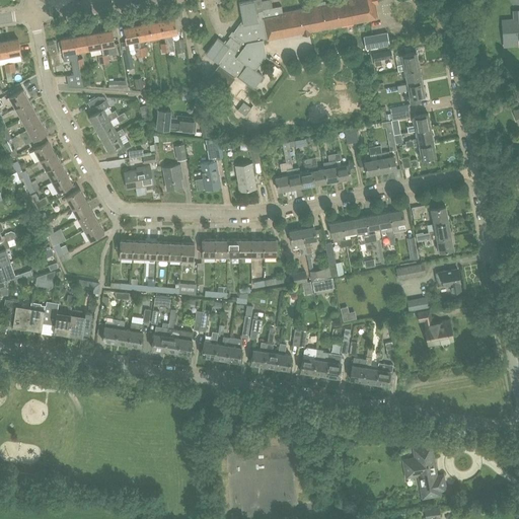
[(343,0),(341,1),(340,0),(329,0),(330,2),(325,3),(324,0),(316,2),(316,5),(282,12),(281,5),(273,7),(271,0),(263,0),(261,1),(262,4),(254,5),(253,0),(251,0),(239,2),(243,22),(235,32),(238,34),(234,40),(230,35),(225,43),(218,36),(206,53),(220,63),(210,77),(226,89),(236,75),(253,88),(263,76),(254,70),(266,55),(263,43),(268,42),(268,38),(302,31),(303,34),(310,33),(309,29),(377,17),(374,3),(377,3),(376,0),(343,0)]
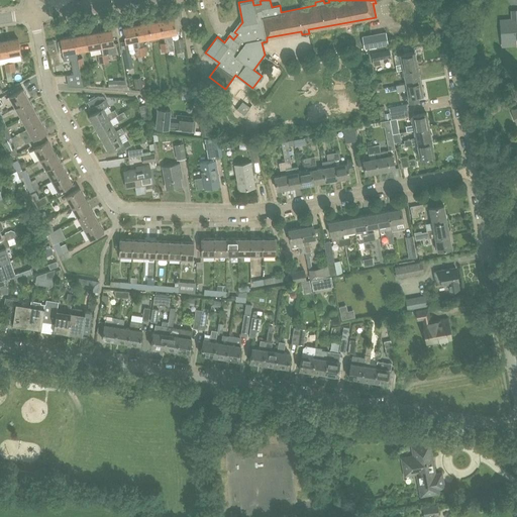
[(516,37),(516,9),(511,10),(512,21),(501,22),(502,41),(502,46),(516,45),(516,38),(516,37)]
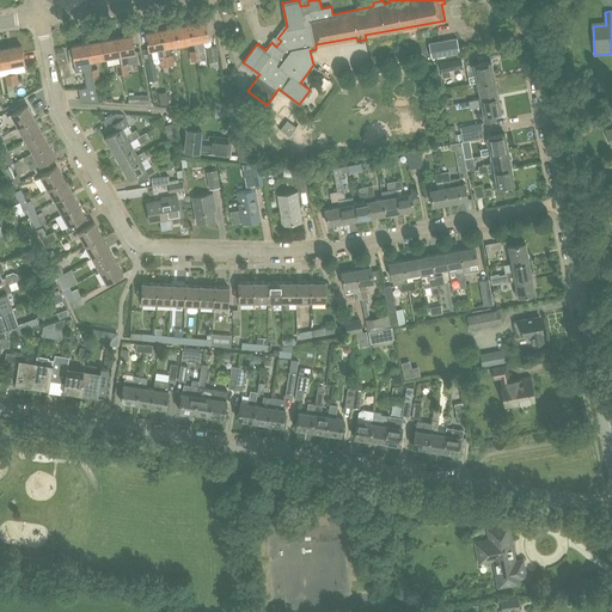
[(195,50),(197,60),(206,59),(202,40),(208,38),(206,22),(190,24),(194,41),(195,50)]
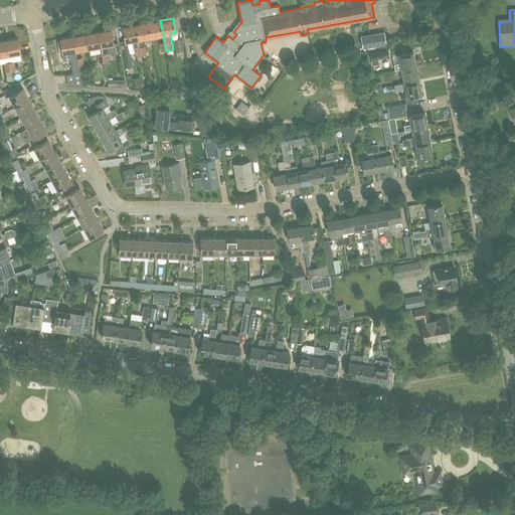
[(148,23),(151,37),(163,34),(160,20),(148,23)]
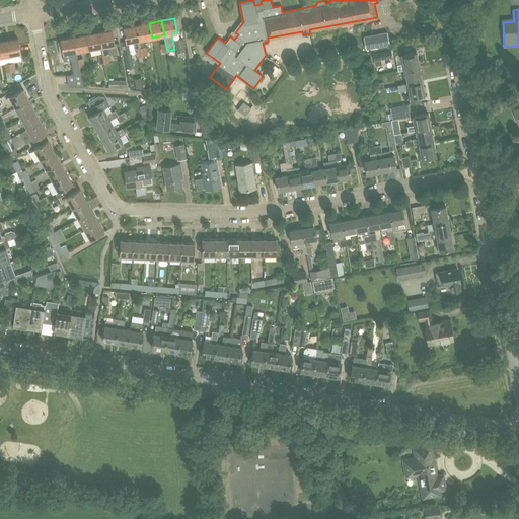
[(137,25),(139,40),(152,38),(149,23),(137,25)]
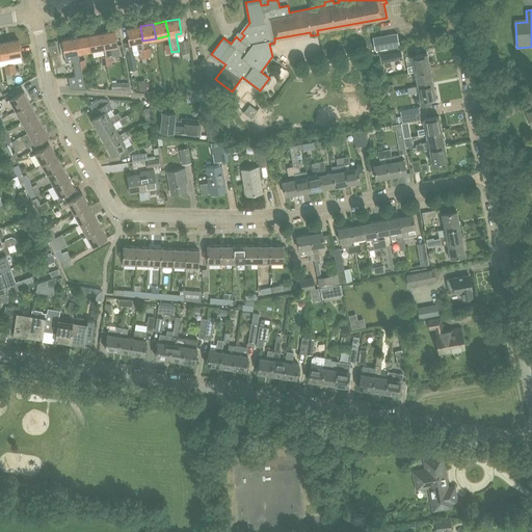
[(141,58),(142,62),(147,62),(145,57),(144,48),(142,41),(140,26),(127,28),(130,43),(136,42),(138,50),(139,50),(140,58),(141,58)]
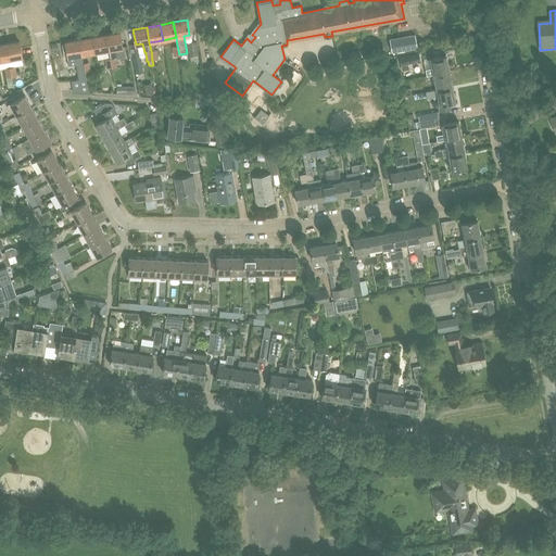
[(106,35),(109,50),(110,58),(116,57),(116,59),(126,57),(124,46),(122,46),(119,33),(106,35)]
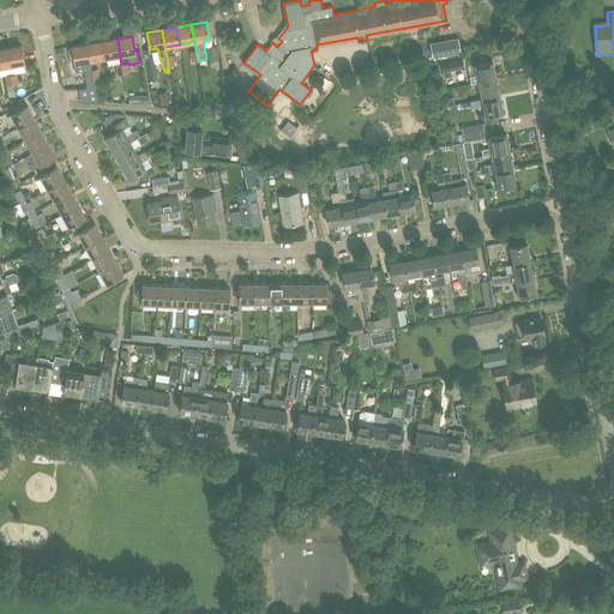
[(102,41),(106,58),(120,55),(118,38),(102,41)]
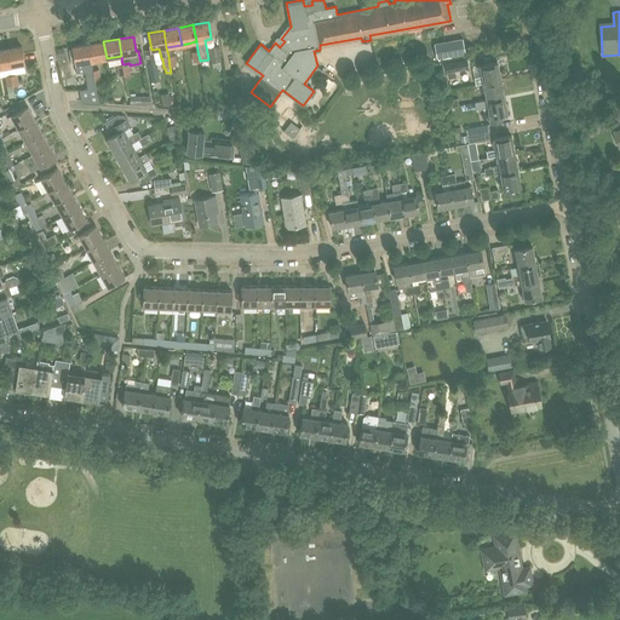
[(434,45),(436,59),(465,55),(463,40),(434,45)]
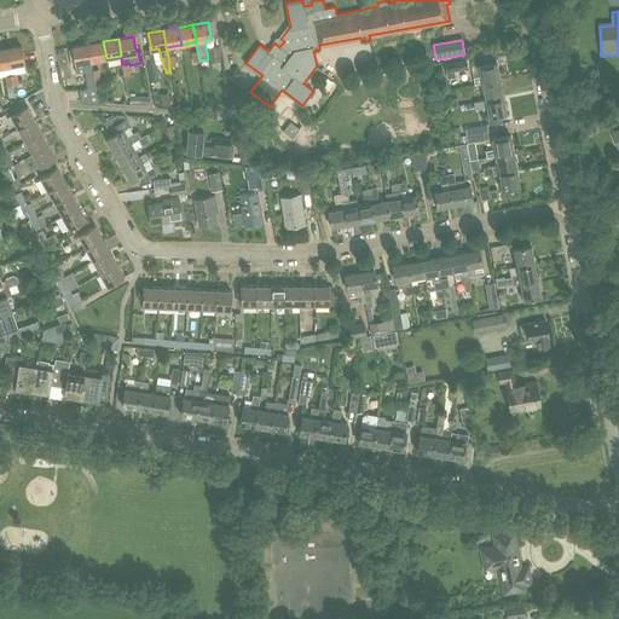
[(88,44),(92,61),(106,58),(103,41),(88,44)]
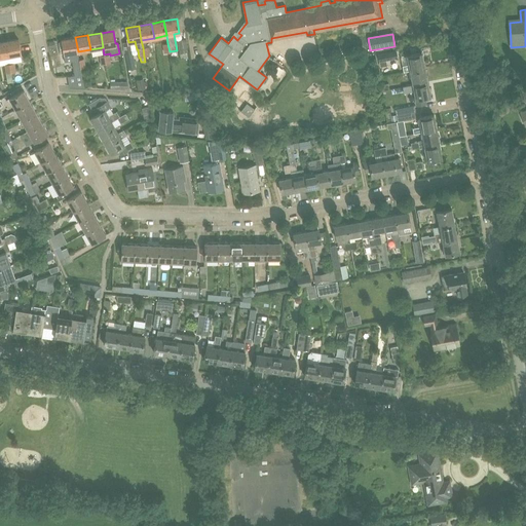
[(78,51),(75,37),(63,39),(65,53),(71,52),(75,76),(68,77),(69,87),(84,88),(80,68),(79,60),(78,51)]
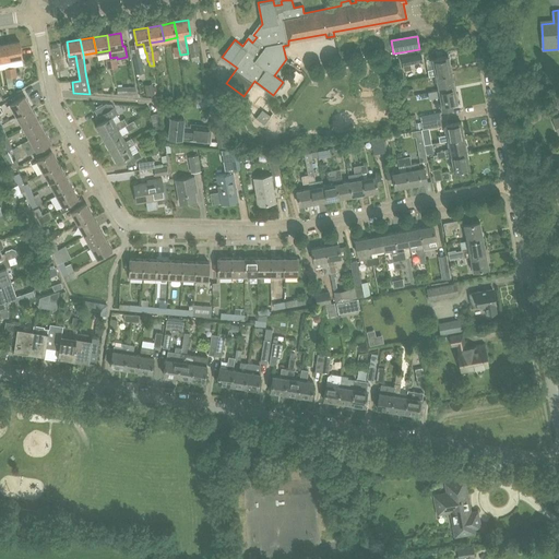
[(6,44),(9,60),(22,57),(20,42),(6,44)]
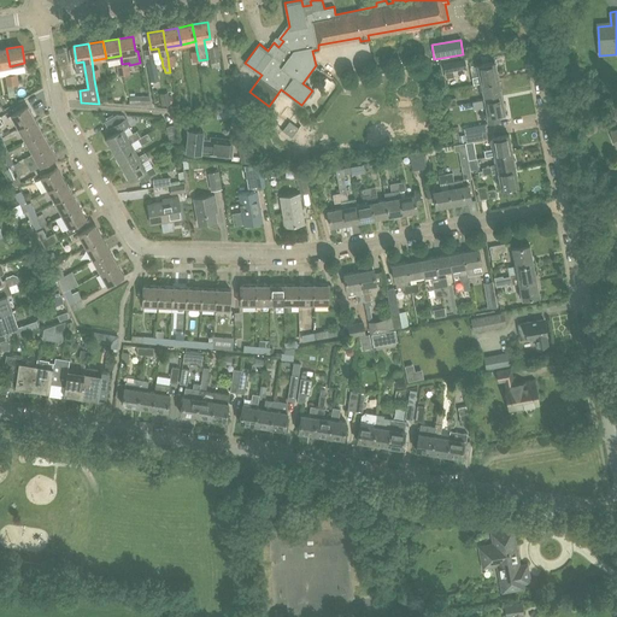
[(207,48),(210,63),(222,60),(219,46),(207,48)]
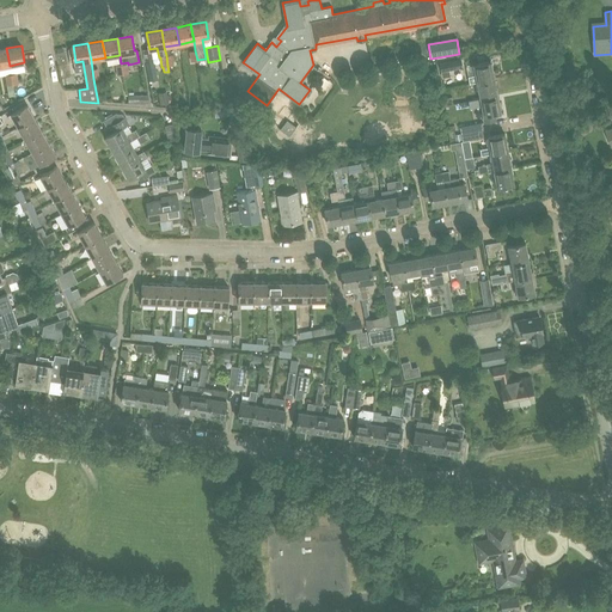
[(439,63),(441,71),(450,69),(461,67),(460,60),(439,63)]
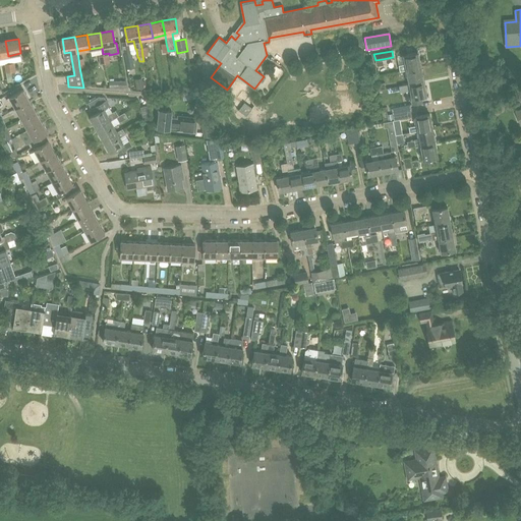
[(403,55),(406,69),(421,66),(418,52),(403,55)]
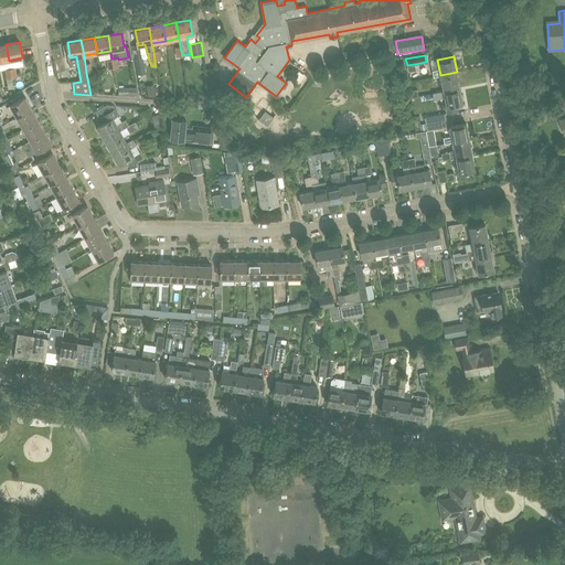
[(137,75),(146,73),(142,57),(135,60),(137,75)]
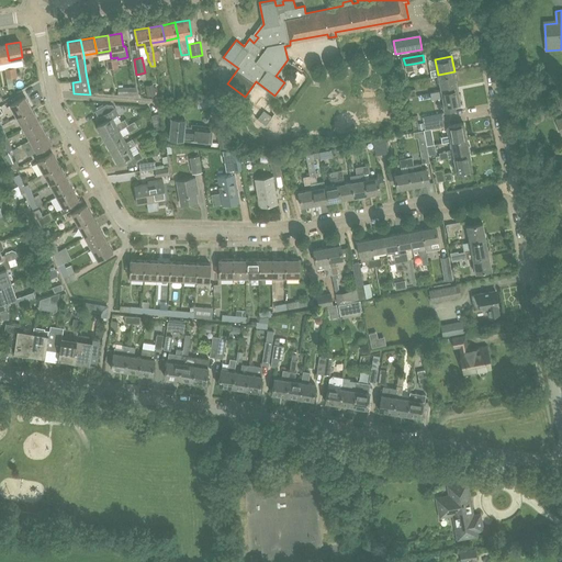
[(438,75),(441,90),(457,87),(454,71),(438,75)]
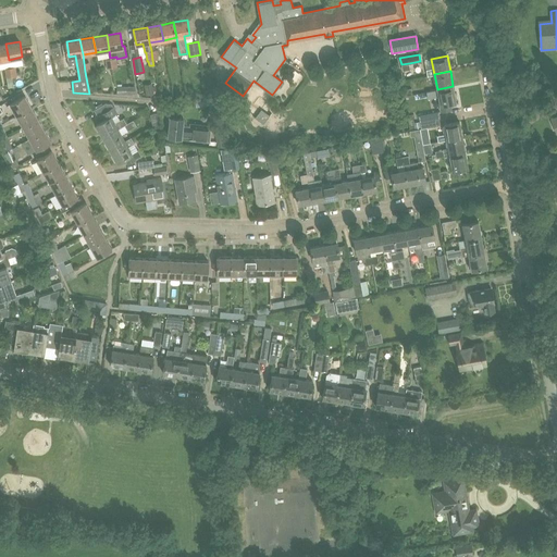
[(144,85),(145,93),(152,91),(151,84),(144,85)]
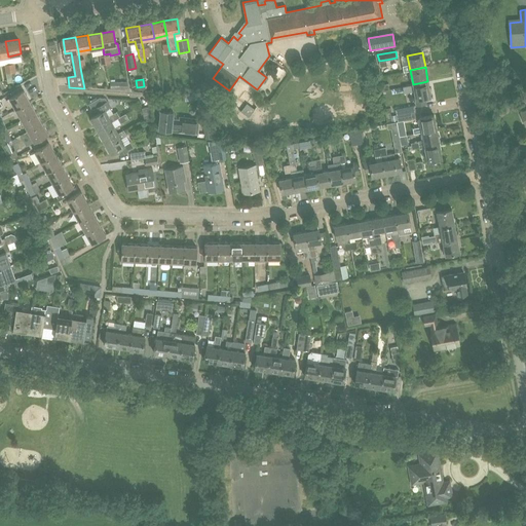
[(413,84),(416,105),(426,103),(425,98),(430,97),(427,81),(413,84)]
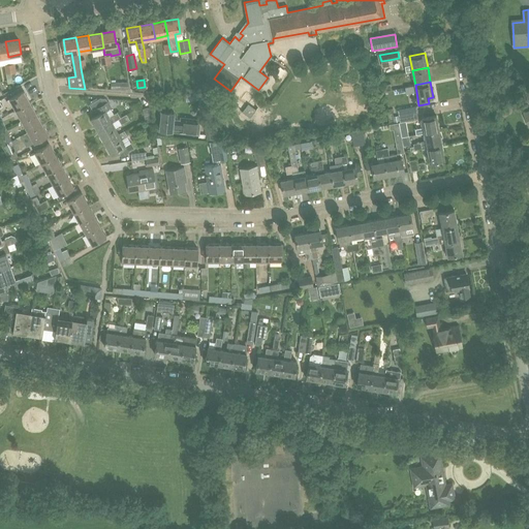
[(31,89),(35,95),(43,90),(39,84),(31,89)]
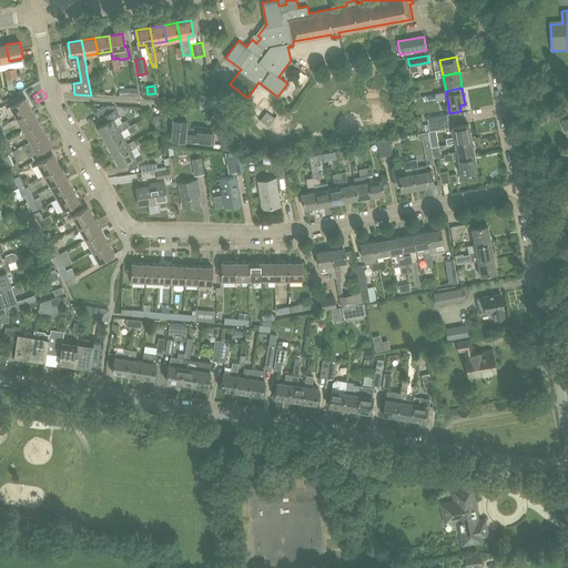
[(10,107),(17,118),(32,109),(26,98),(10,107)]
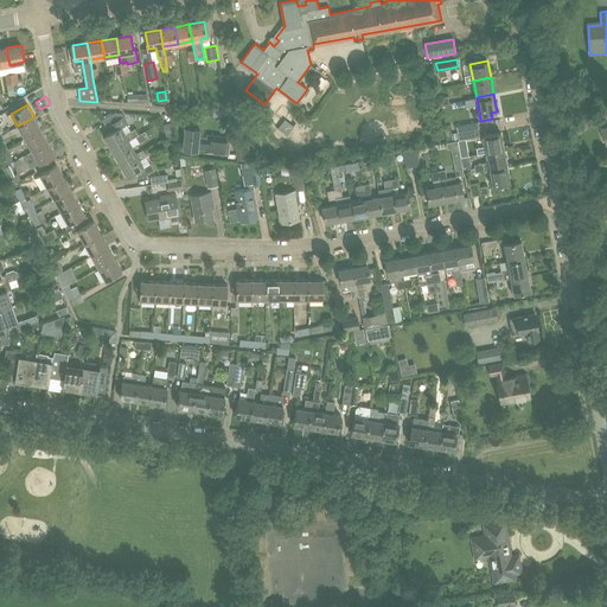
[(104,135),(113,149),(128,140),(135,136),(138,135),(134,128),(125,134),(121,127),(127,122),(123,116),(122,113),(114,113),(102,120),(107,126),(109,125),(113,131),(104,135)]
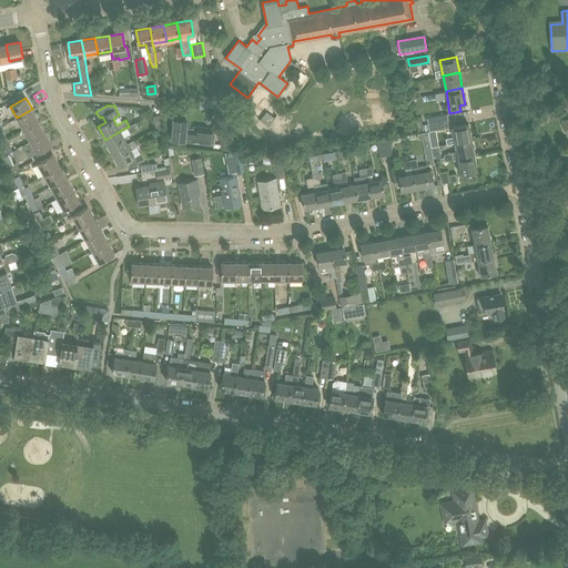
[(17,118),(23,130),(39,121),(32,109),(17,118)]
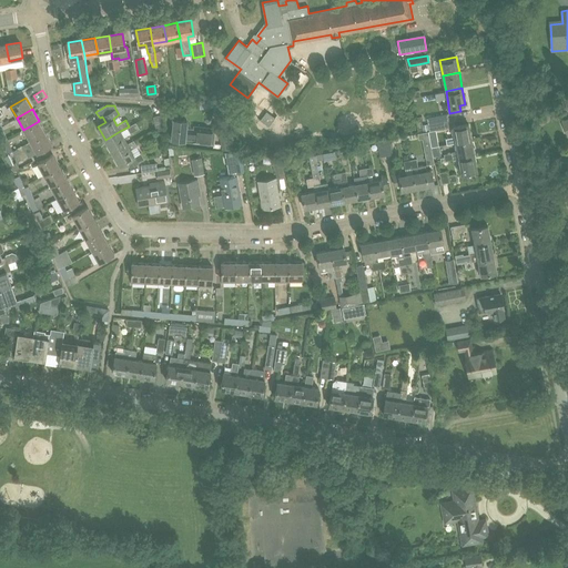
[(261,120),(269,127),(275,118),(266,111),(261,120)]
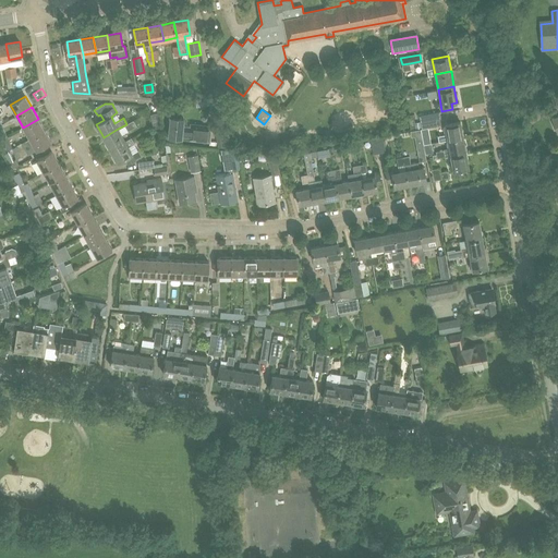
[(420,116),(421,121),(440,118),(439,111),(420,116)]
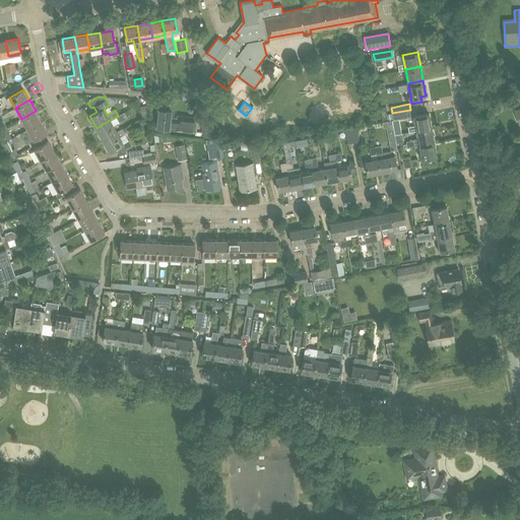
[(140,107),(142,116),(149,112),(147,105),(140,107)]
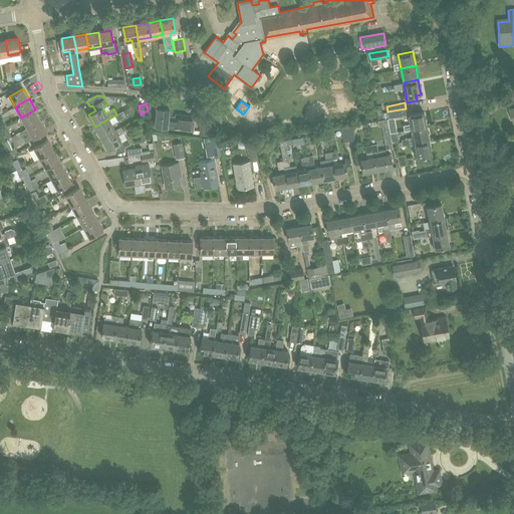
[(168,127),(194,130),(195,119),(169,116),(170,108),(158,107),(156,125),(168,126),(168,127)]
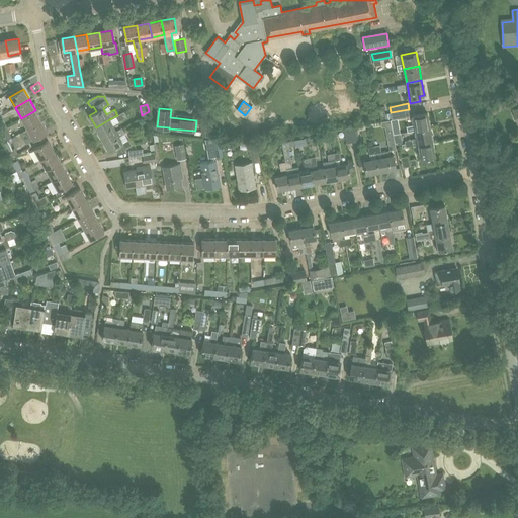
[(391,112),(392,119),(410,116),(409,110),(409,109),(391,112)]
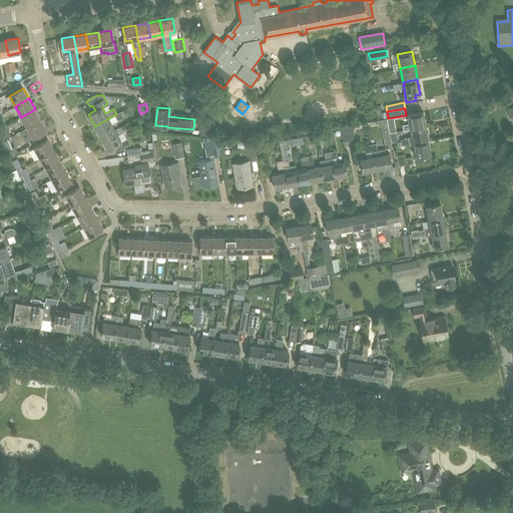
[(21,117),(27,127),(40,119),(35,109),(21,117)]
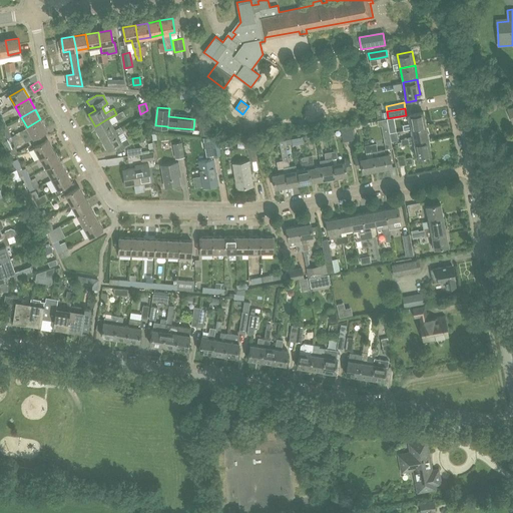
[(116,114),(114,115),(117,120),(125,116),(122,110),(116,114)]
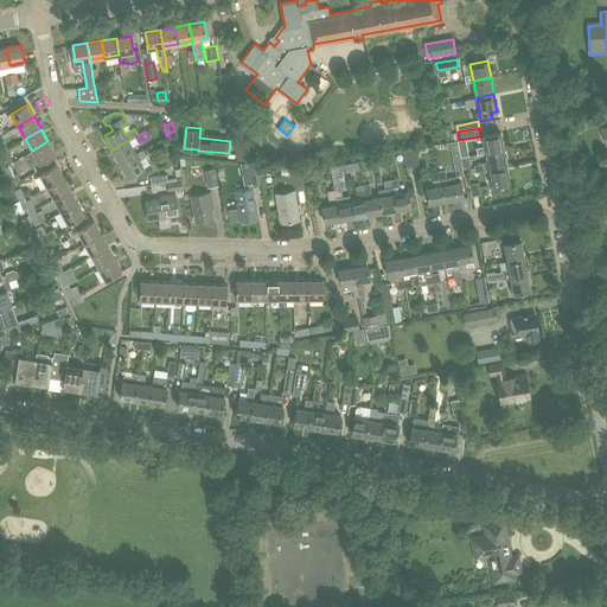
[(486,152),(504,148),(500,132),(483,135),(486,152)]
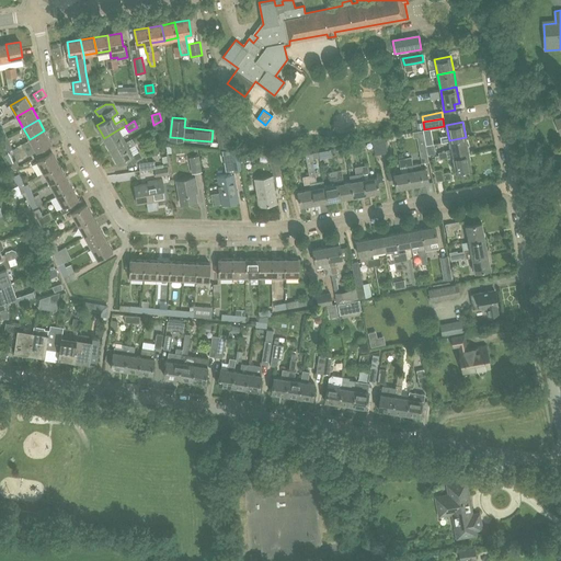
[(104,138),(111,150),(126,141),(122,135),(118,129),(104,138)]
